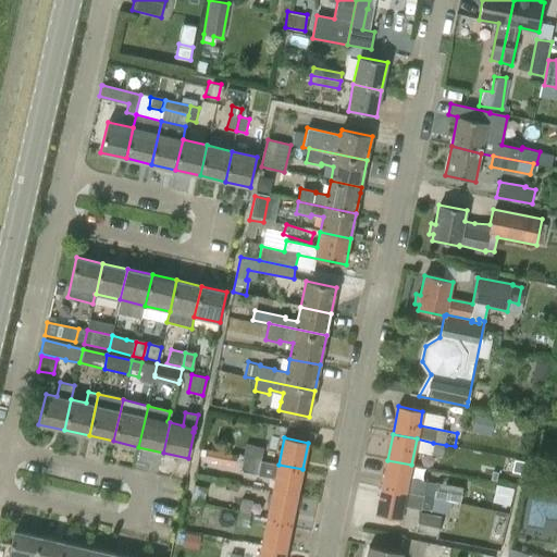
[(442,458),(446,445),(433,443),(431,456),(442,458)]
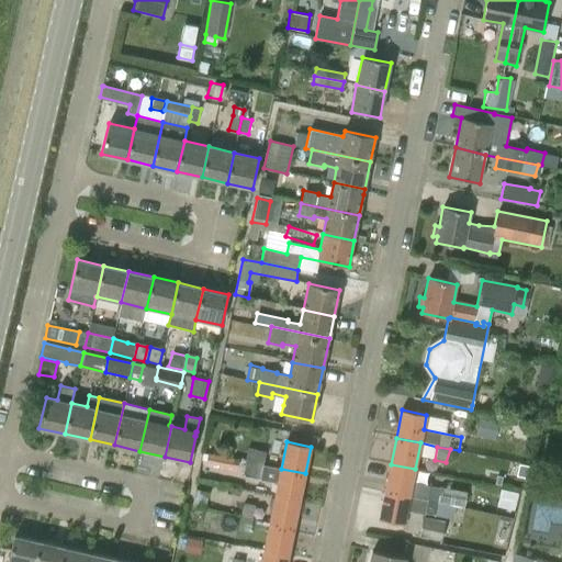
[(246,460),(246,461),(263,465),(267,452),(248,449),(246,460)]
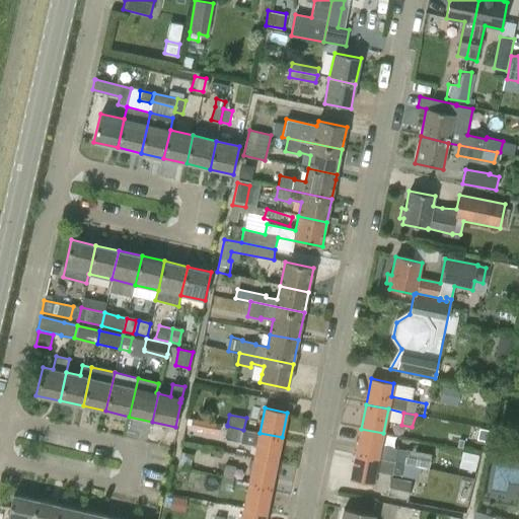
[(193,419),(191,428),(219,433),(221,425),(193,419)]
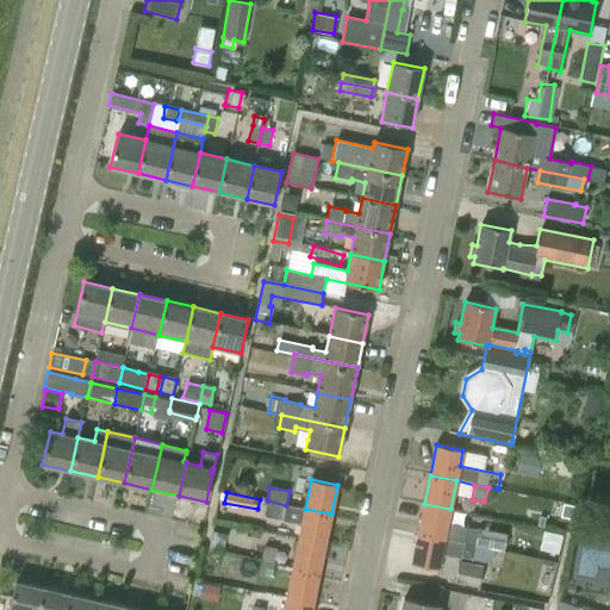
[(286,505),(267,500),(263,517),(302,526),(298,539),(325,545),(331,514),(305,509),(286,505)]
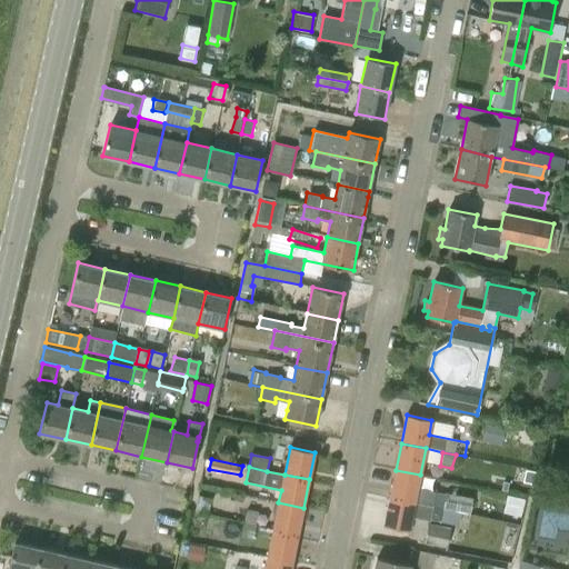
[(396,470),(389,498),(415,503),(431,507),(443,509),(470,513),(473,498),(446,493),(446,495),(436,492),(418,488),(420,475),(396,470)]
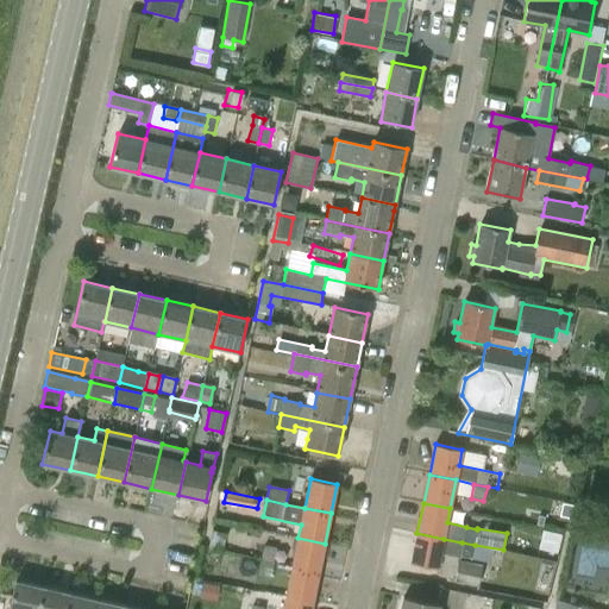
[(541,528),(537,546),(558,551),(562,534),(541,528)]
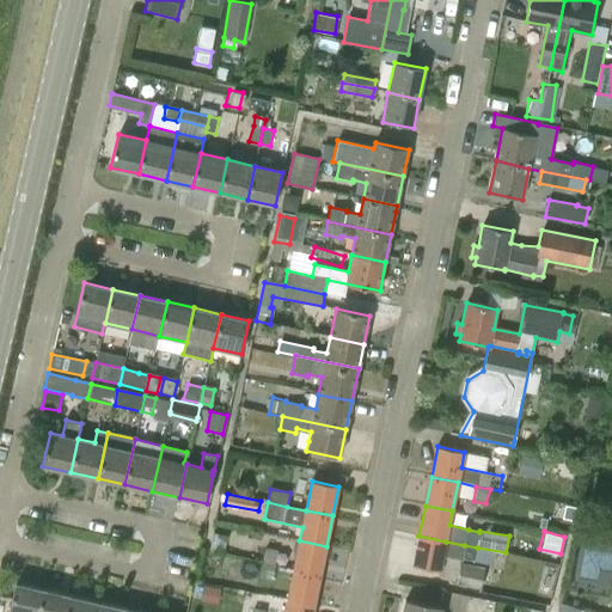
[(213,532),(208,551),(222,555),(227,536),(213,532)]
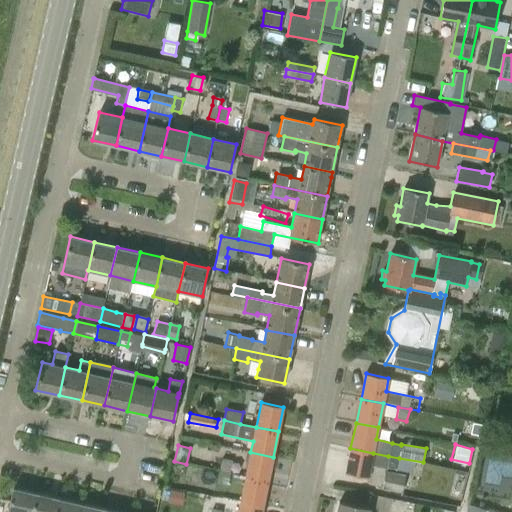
[(368,478),(373,453),(350,448),(345,473),(368,478)]
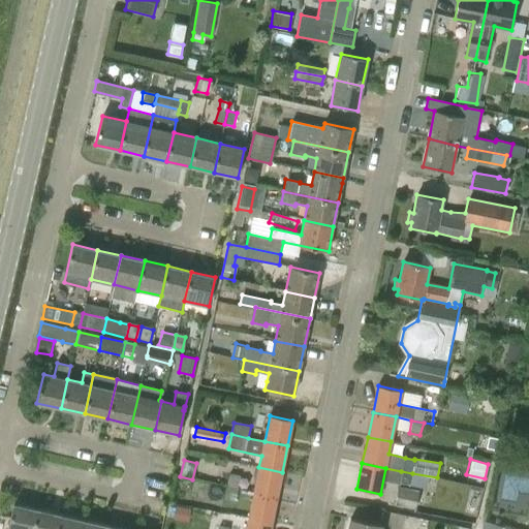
[(277,497),(282,472),(258,467),(254,492),(277,497)]
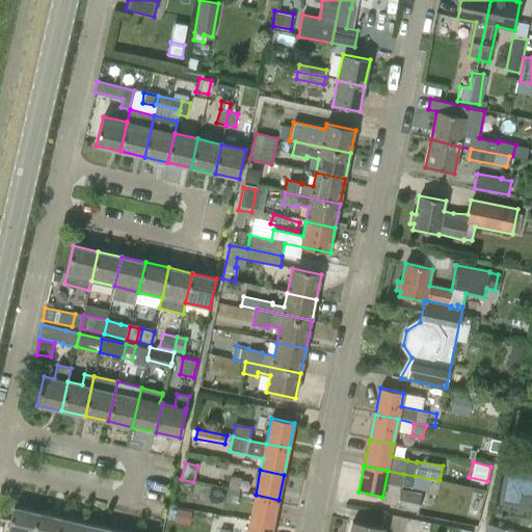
[(242,479),(217,474),(215,487),(228,490),(239,491),(242,479)]
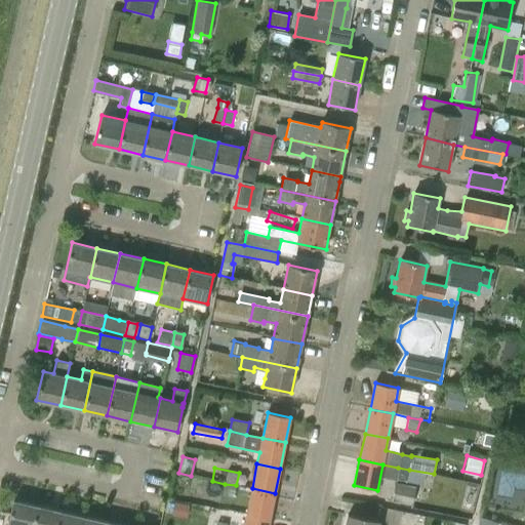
[(396,480),(407,482),(409,470),(398,468),(396,480)]
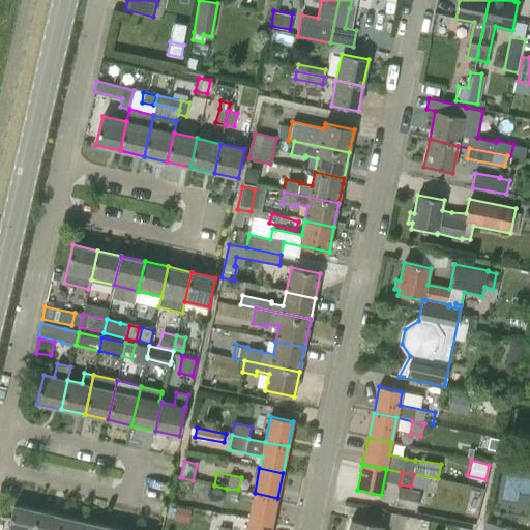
[(416,510),(417,509),(436,514),(438,508),(418,504),(418,503),(420,492),(399,488),(394,506),(416,510)]
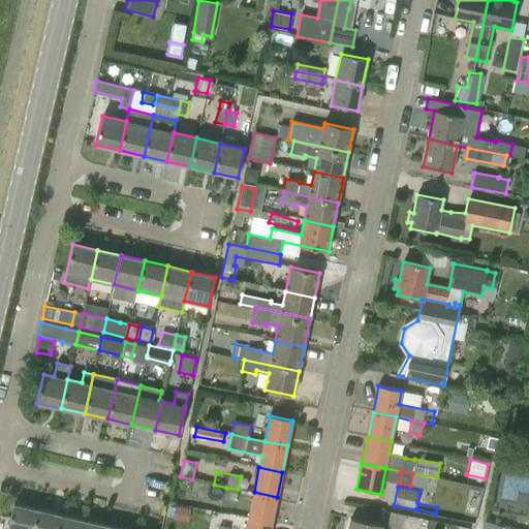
[(235,502),(238,489),(226,488),(226,489),(225,489),(223,499),(235,502)]
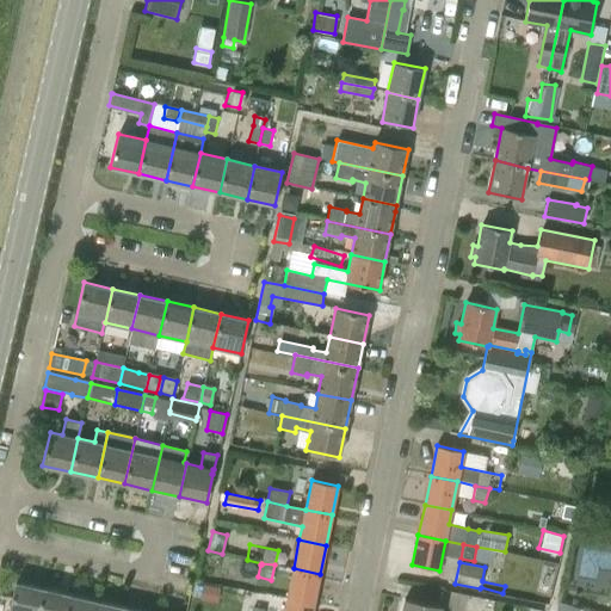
[(290,584),(287,598),(314,603),(320,574),(294,568),(290,584)]
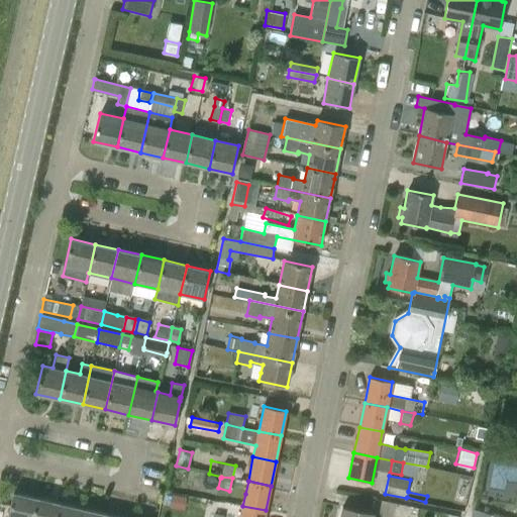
[(32,516),(36,498),(13,492),(6,516),(32,516)]
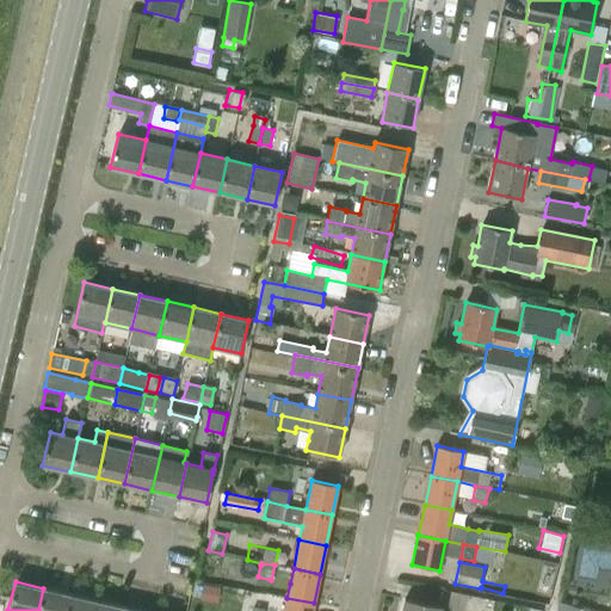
[(215,602),(217,587),(203,584),(201,598),(215,602)]
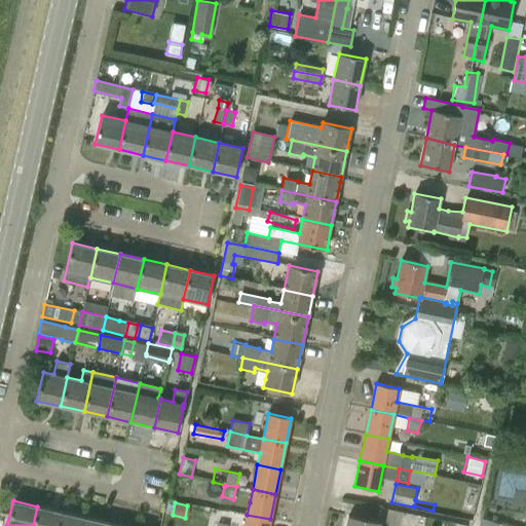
[(37,506),(33,525),(58,525),(61,512),(37,506)]
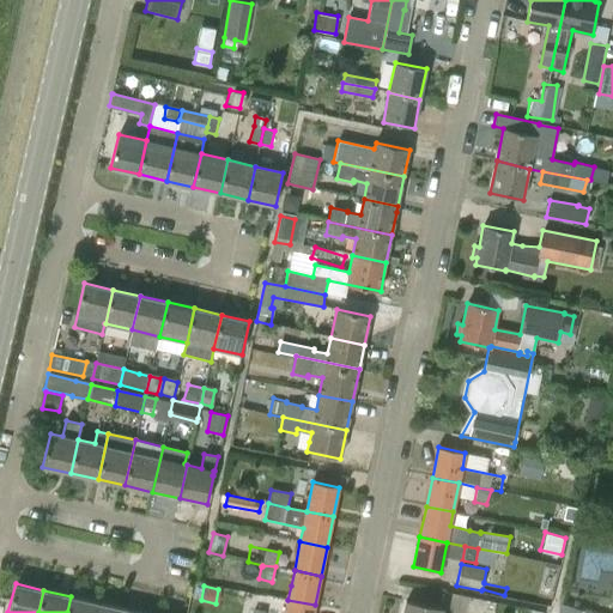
[(67,612),(95,612),(98,602),(71,596),(67,612)]
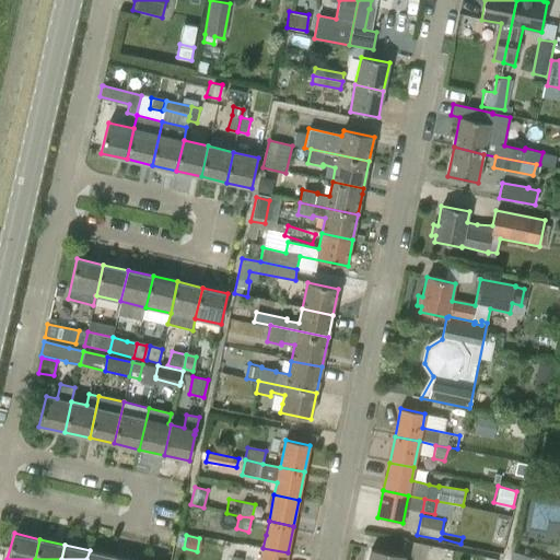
[(286,559),(288,552),(263,548),(260,559),(286,559)]
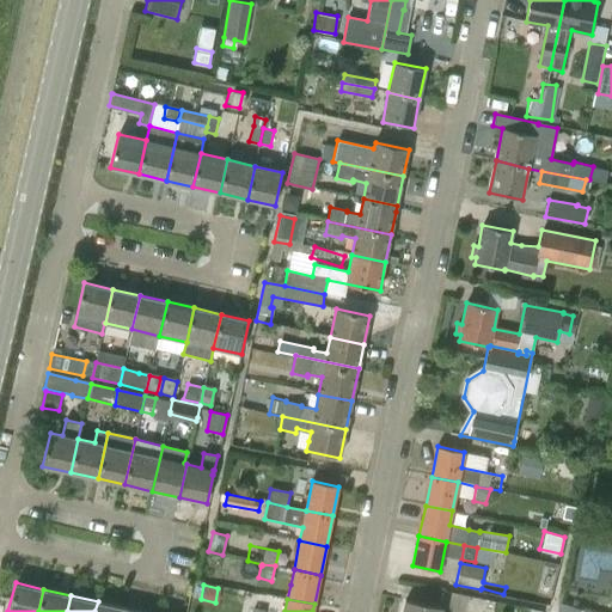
[(405,600),(402,611),(440,611),(442,609),(405,600)]
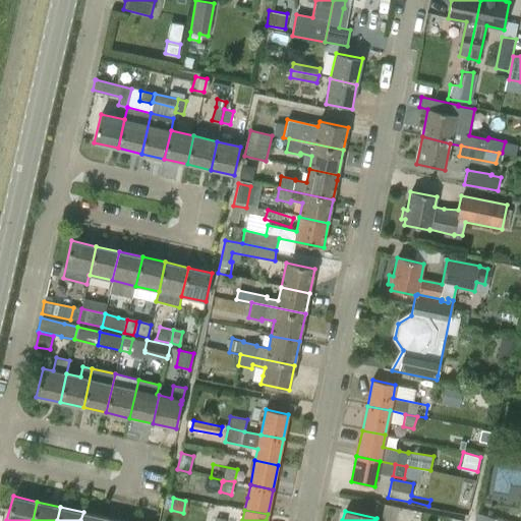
[(80,520),(105,520),(106,518),(83,512),(80,520)]
